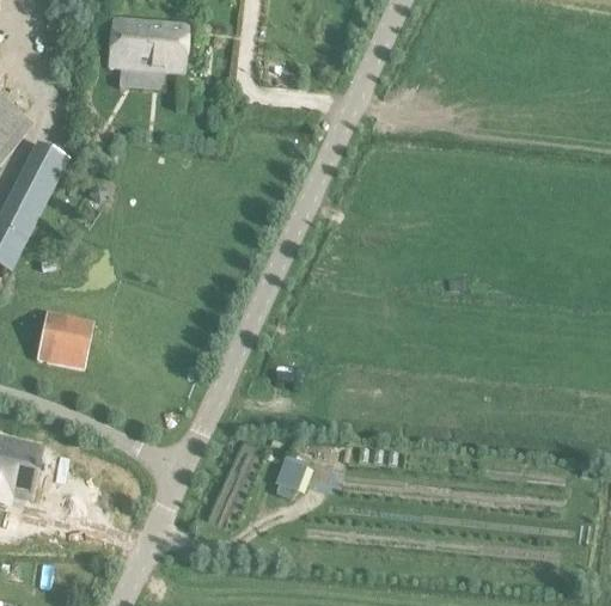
[(116,20),(111,68),(184,74),(189,26),(116,20)]
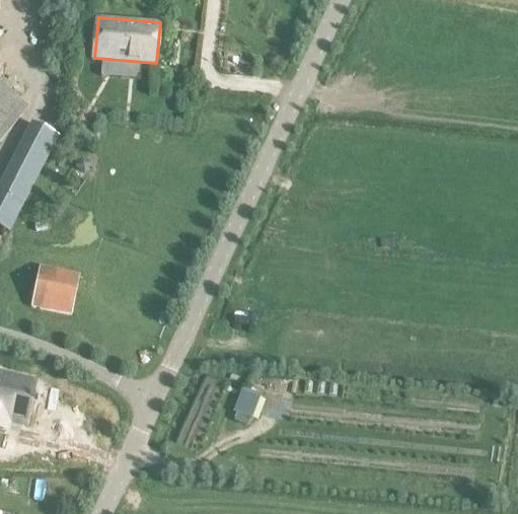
[(0,140),(29,104),(0,80),(0,140)]
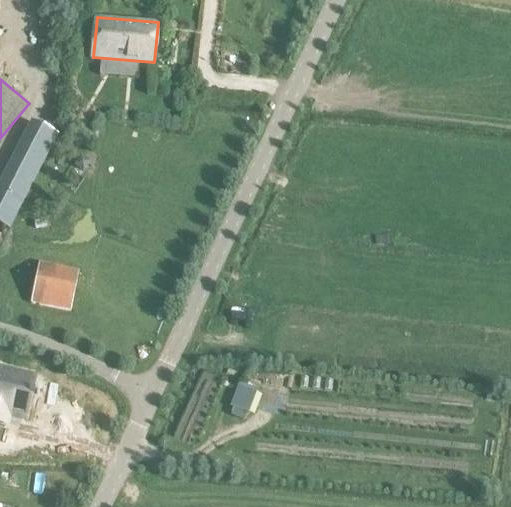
[(31,120),(0,182),(0,193),(21,204),(56,132),(31,120)]
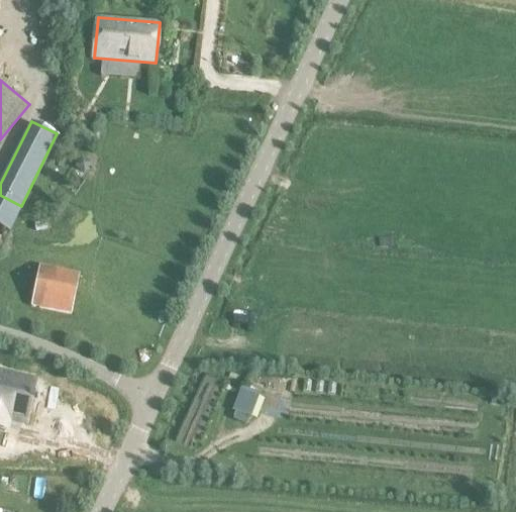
[(0,223),(10,228),(21,206),(0,195),(0,223)]
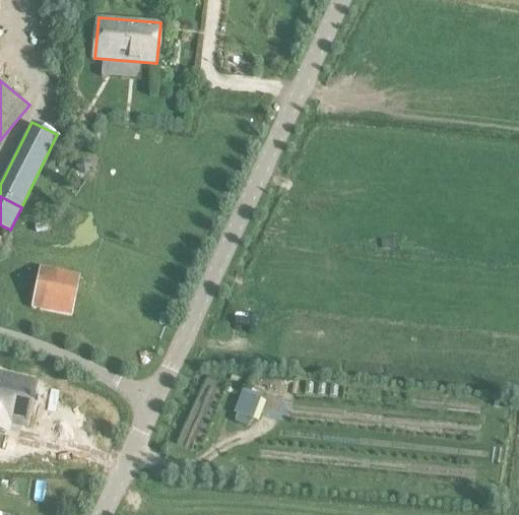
[(42,265),(34,305),(73,313),(81,273),(42,265)]
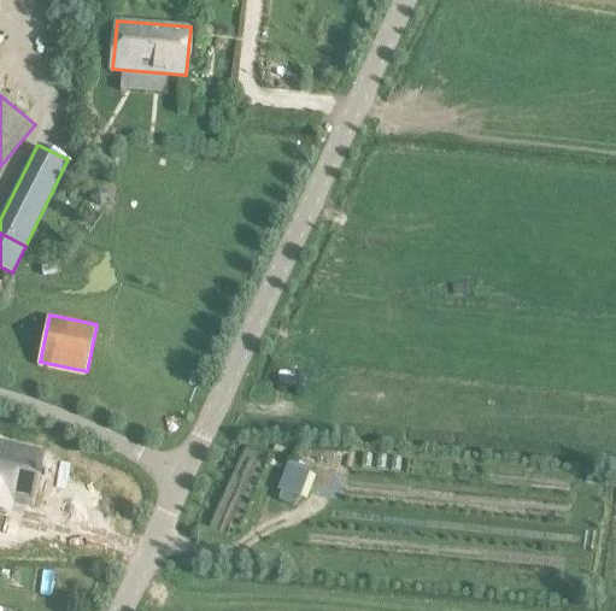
[(0,499),(28,506),(39,459),(0,451),(0,499)]
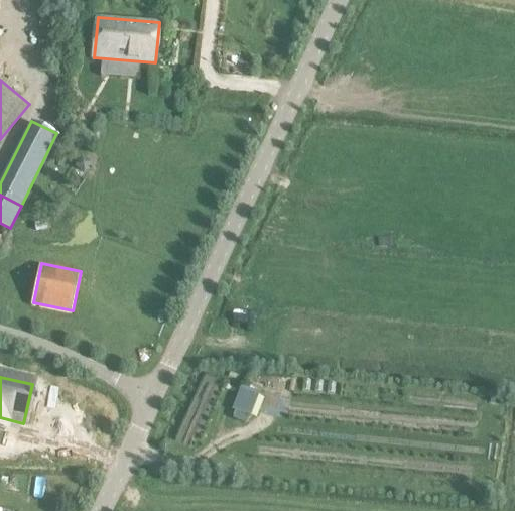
[(251,413),(259,390),(241,384),(233,406),(251,413)]
